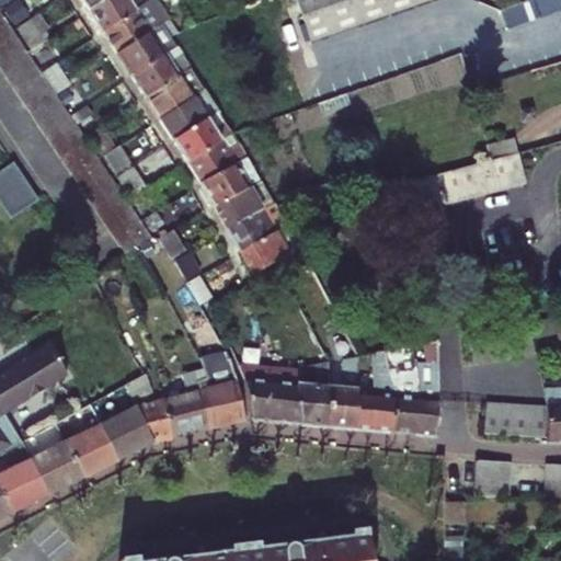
[(79,0),(88,11),(103,0),(79,0)]
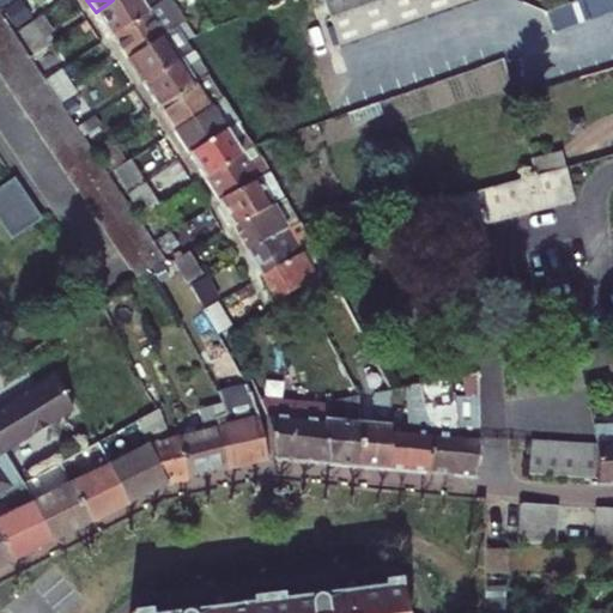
[(113,0),(96,12),(111,36),(163,2),(161,0),(113,0)]
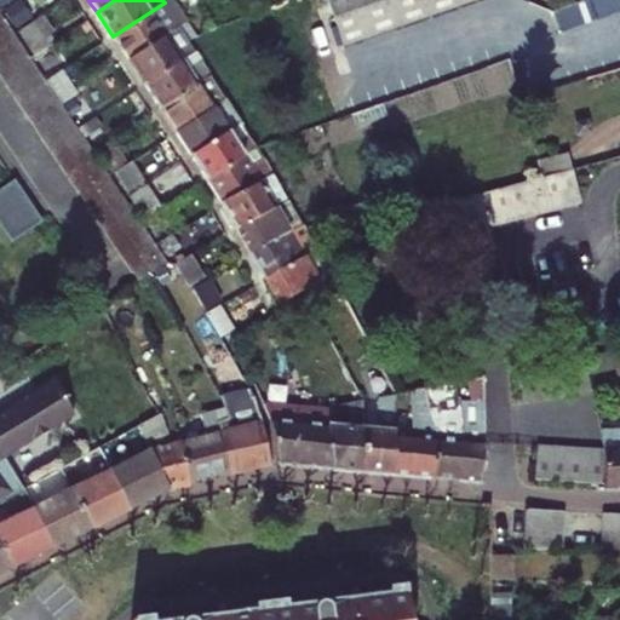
[(326,0),(344,49),(488,0),(326,0)]
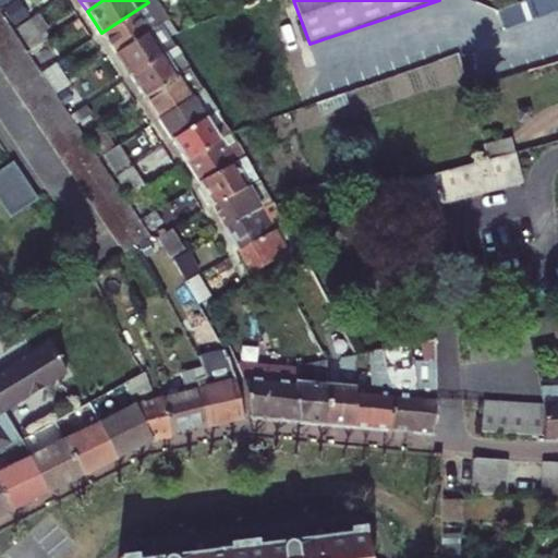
[(557,0),(523,0),(497,10),(504,29),(557,8),(557,0)]
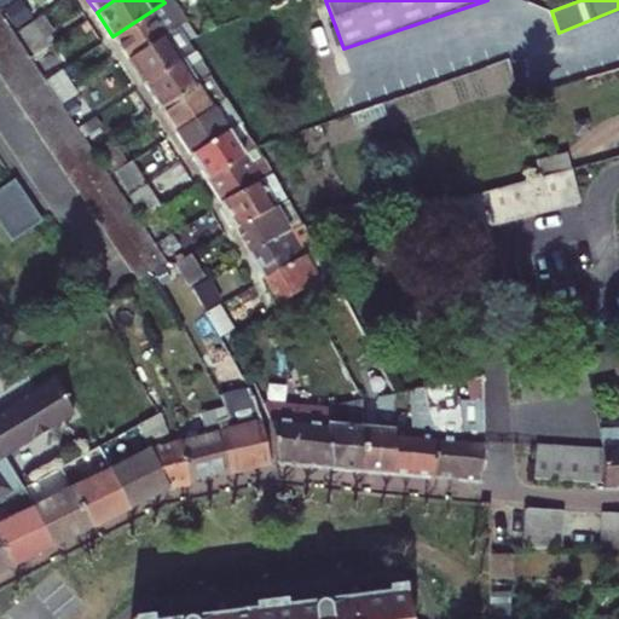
[(180,27),(165,3),(113,36),(128,61),(178,29),(180,27)]
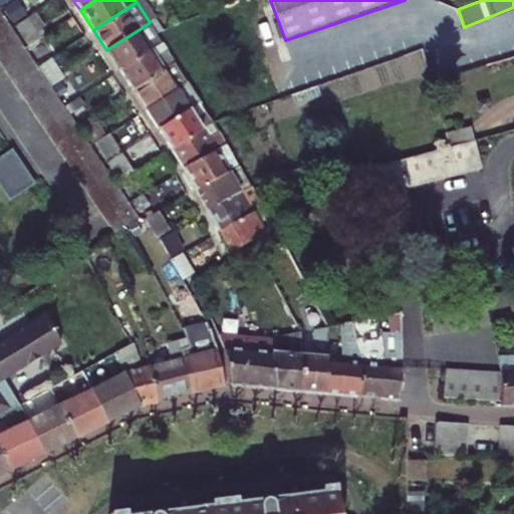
[(0,59),(116,234),(139,219),(102,165),(96,156),(90,146),(86,141),(81,133),(77,126),(68,112),(66,110),(64,107),(58,97),(54,91),(51,87),(51,86),(45,78),(38,67),(0,10),(0,59)]
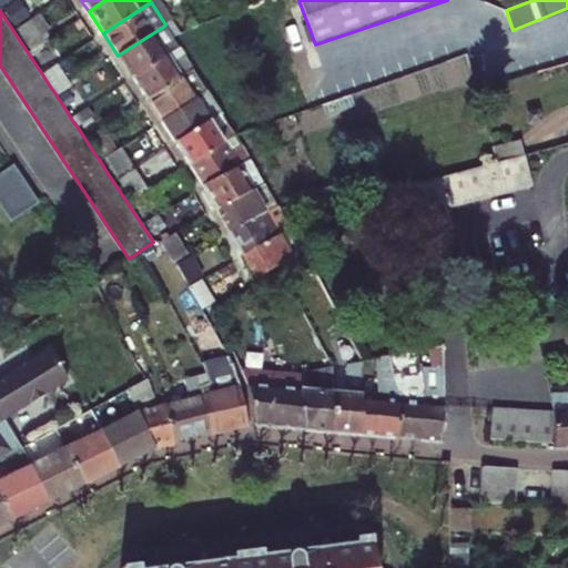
[(48,26),(40,13),(23,24),(18,29),(31,50),(50,38),(47,34),(48,26)]
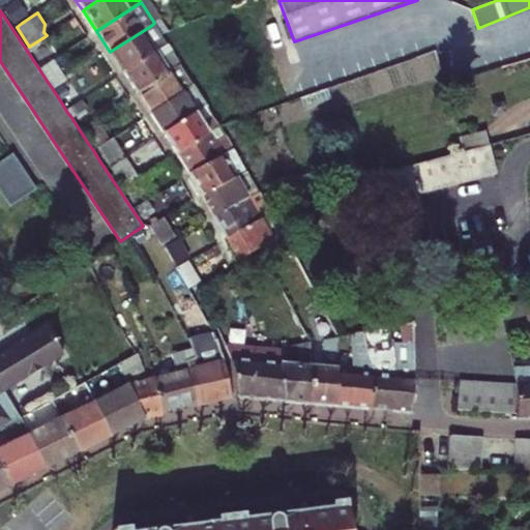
[(166,45),(152,25),(110,52),(124,72),(156,51),(166,45)]
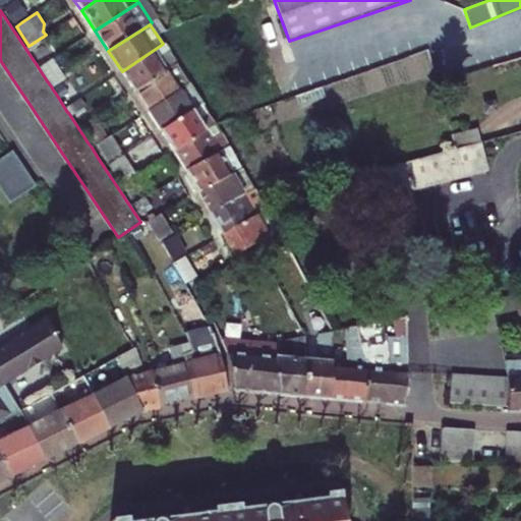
[(46,35),(29,46),(42,66),(50,60),(45,54),(54,48),(46,35)]
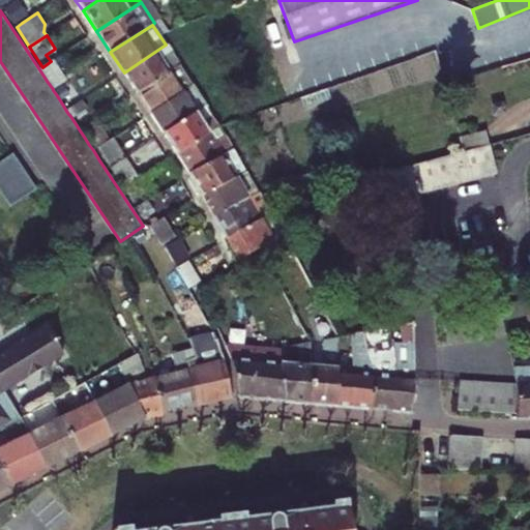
[(137,92),(180,64),(175,56),(166,45),(156,51),(124,72),(137,92)]
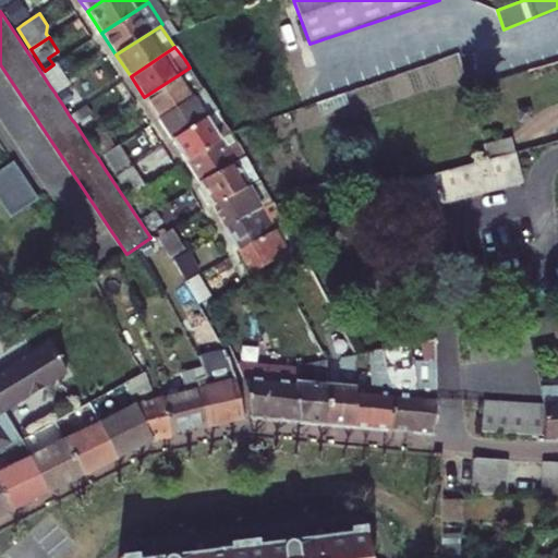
[(72,85),(57,62),(53,64),(45,71),(41,73),(49,85),(56,94),(56,95),(72,85)]
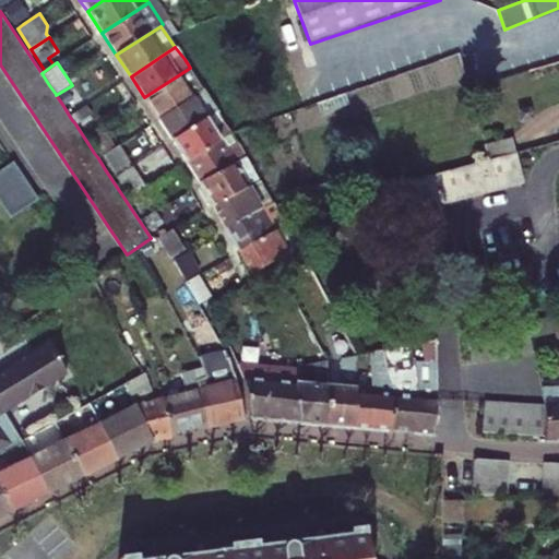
[(158,118),(204,87),(200,80),(190,68),(144,97),(158,118)]
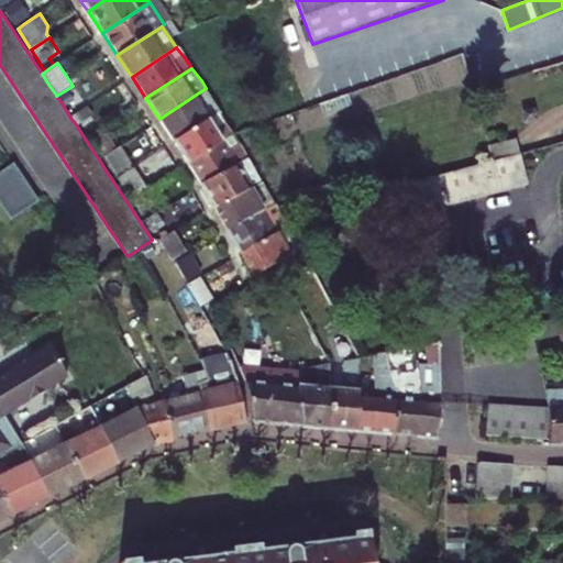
[(218,111),(220,110),(206,88),(159,119),(174,140),(208,118),(218,111)]
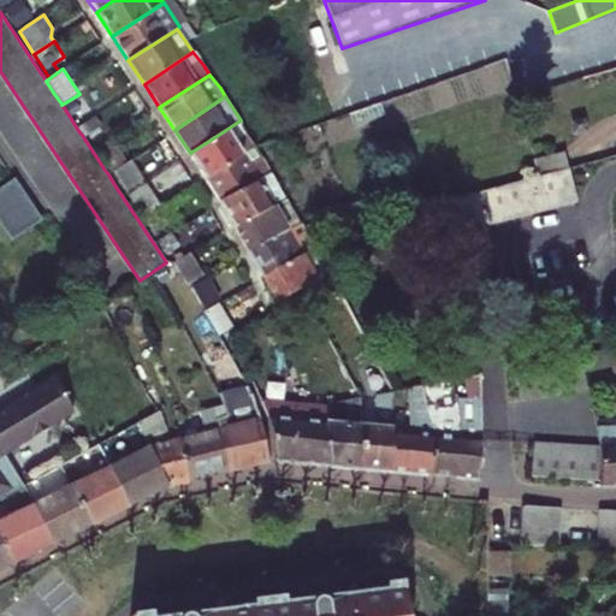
[(78,101),(65,110),(70,117),(77,129),(90,120),(78,101)]
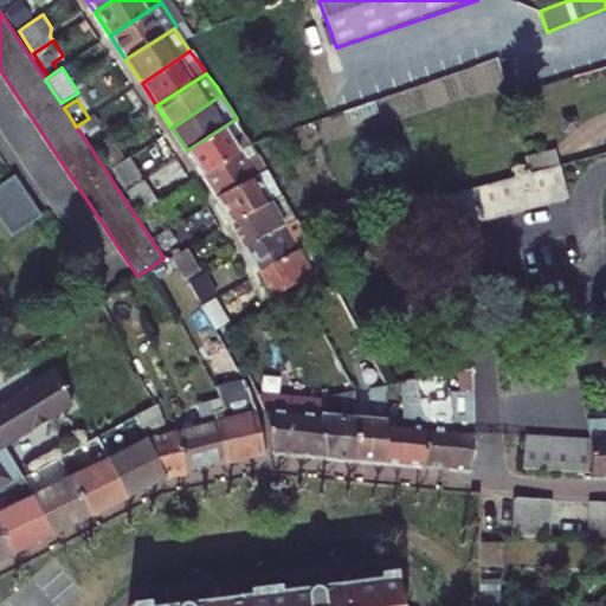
[(94,124),(89,118),(76,127),(78,130),(81,133),(94,124)]
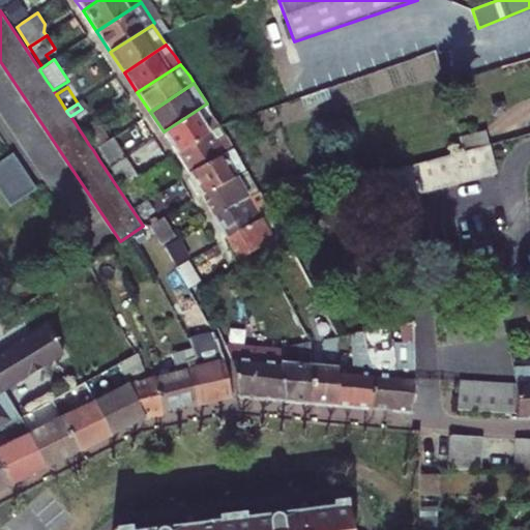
[(177,152),(219,125),(212,115),(205,105),(196,111),(164,131),(177,152)]
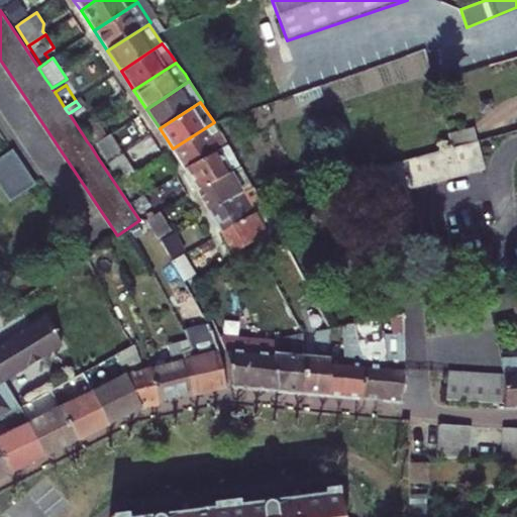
[(96,136),(87,121),(78,127),(82,133),(87,141),(96,136)]
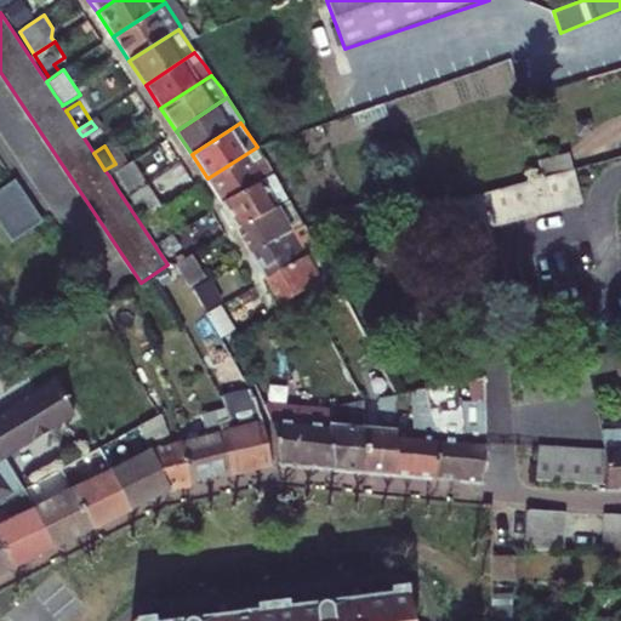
[(275,174),(257,147),(208,178),(223,203),(275,175),(275,174)]
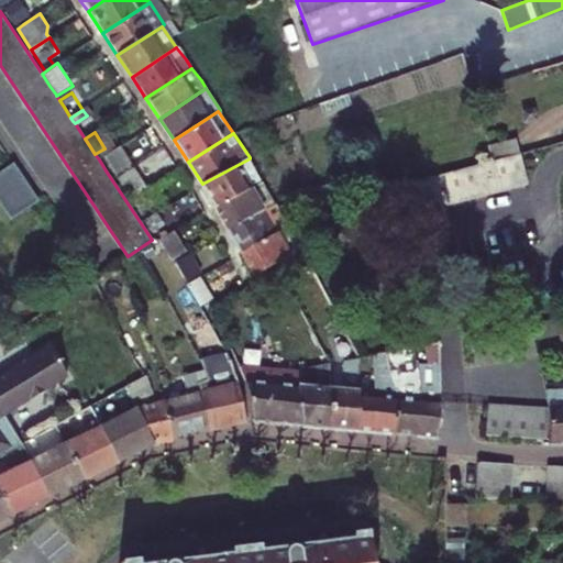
[(120,165),(111,151),(99,159),(106,170),(112,180),(119,177),(121,176),(116,167),(120,165)]
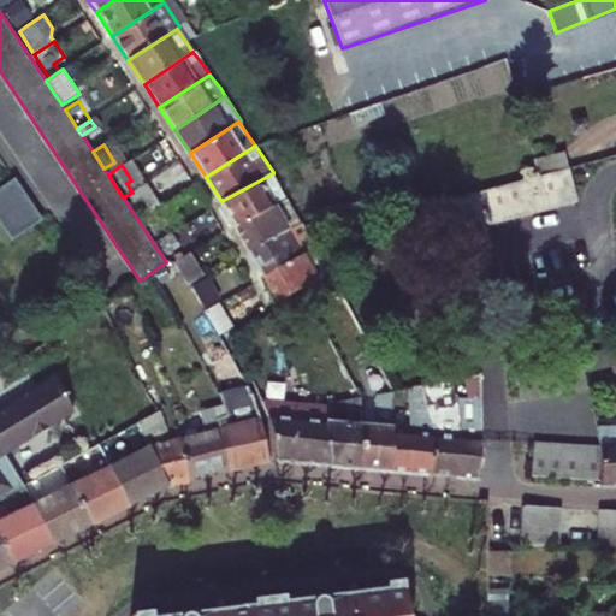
[(449,236),(528,214),(545,209),(578,201),(568,169),(439,203),(449,236)]
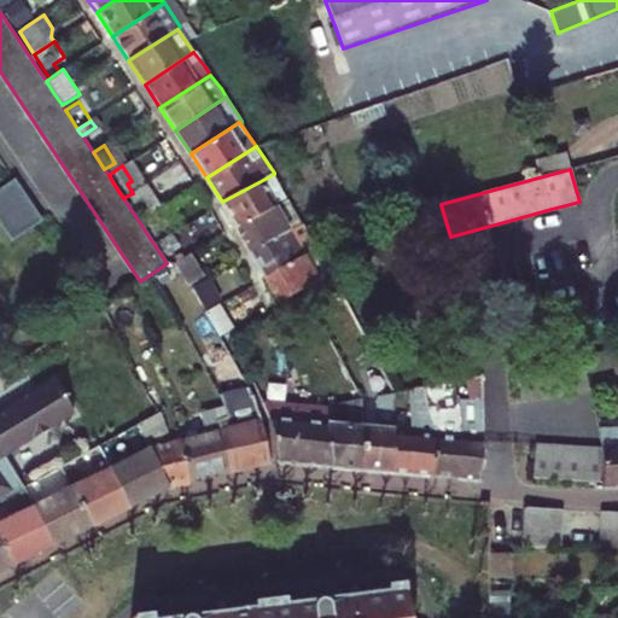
[(287,198),(274,174),(222,202),(235,226),(237,226),(287,198)]
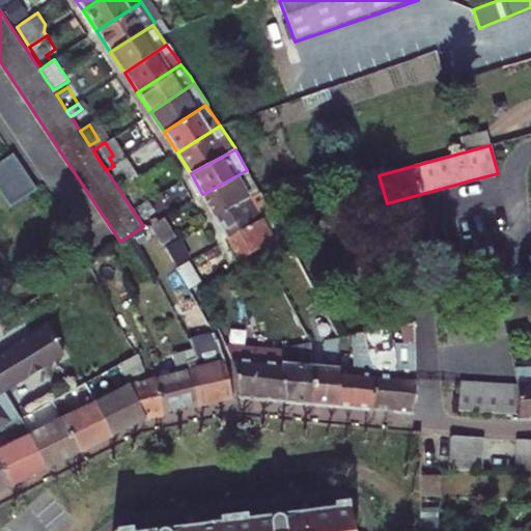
[(0,161),(0,186),(11,203),(37,188),(14,152),(0,161)]
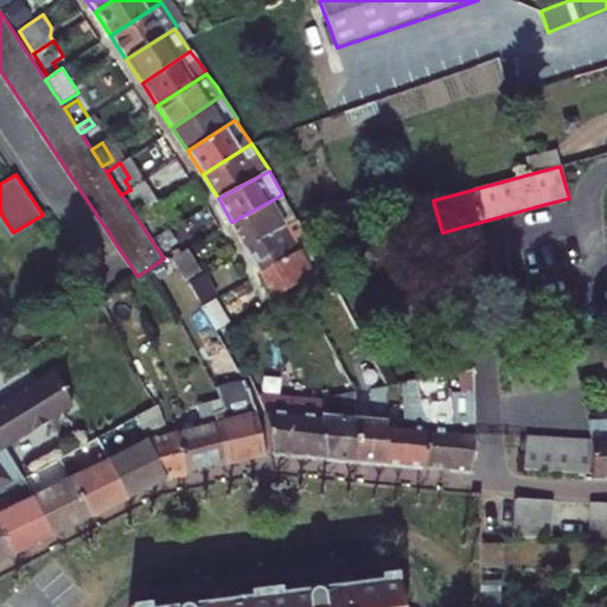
[(149,205),(136,185),(131,190),(128,191),(141,211),(149,205)]
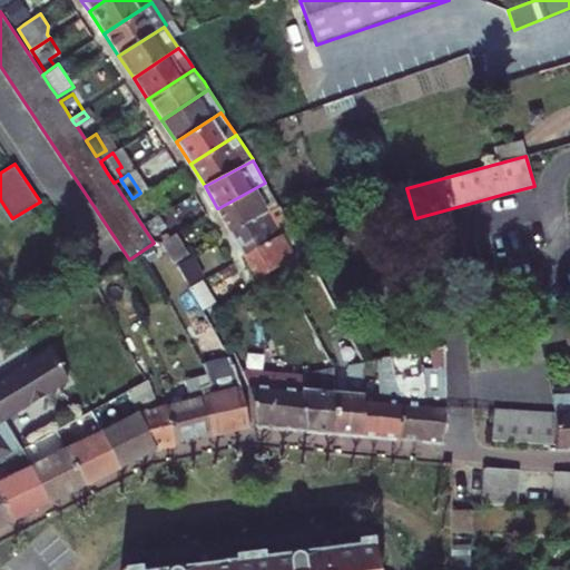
[(277,207),(265,183),(218,208),(217,208),(231,233),(231,232),(277,207)]
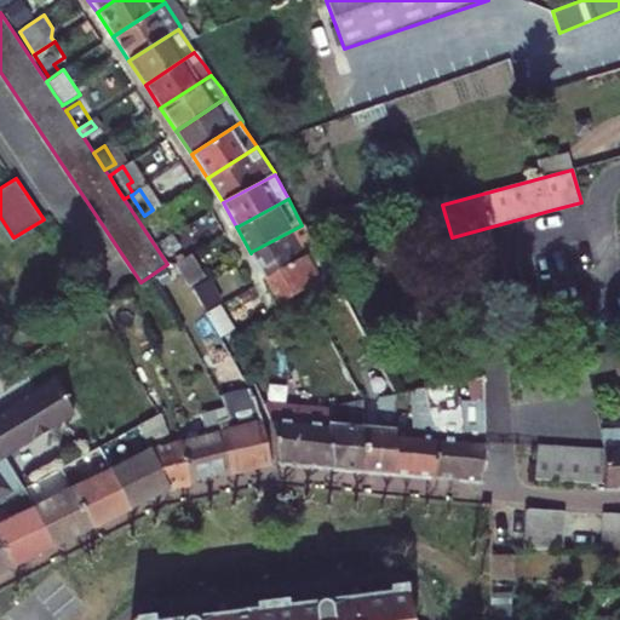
[(167,206),(145,220),(156,237),(166,230),(164,227),(176,219),(167,206)]
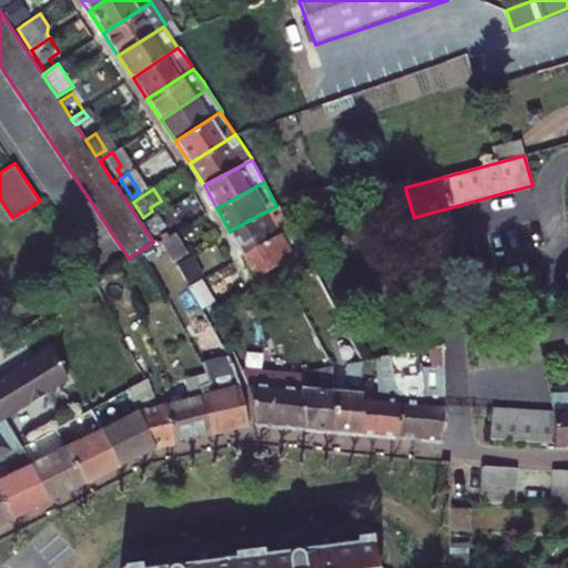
[(158,215),(166,210),(161,201),(150,208),(152,211),(143,217),(146,223),(158,215)]
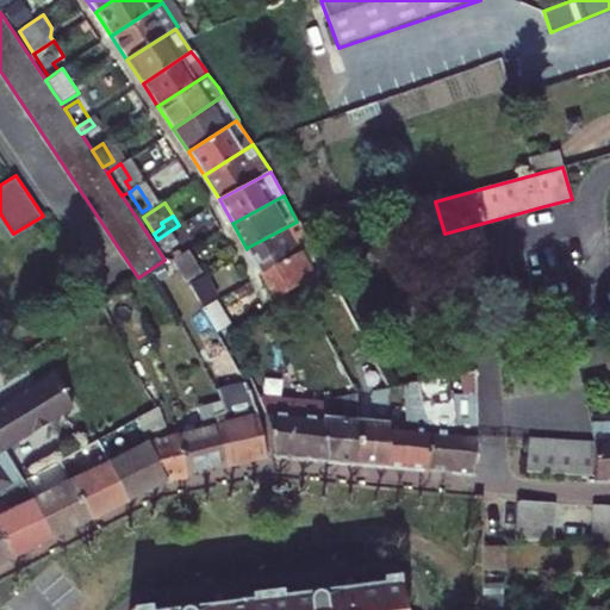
[(303,231),(297,222),(247,248),(247,249),(260,274),(261,274),(298,254),(290,240),(303,231)]
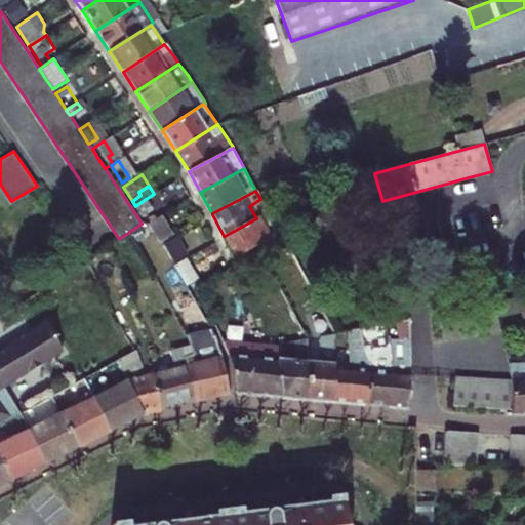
[(268,212),(256,218),(225,236),(224,236),(236,257),(240,265),(282,240),(268,212)]
